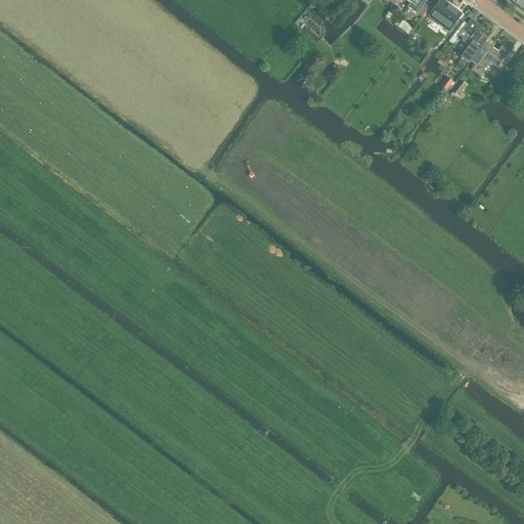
[(406,0),(410,3),(407,7),(417,14),(425,4),(428,0),(406,0)]
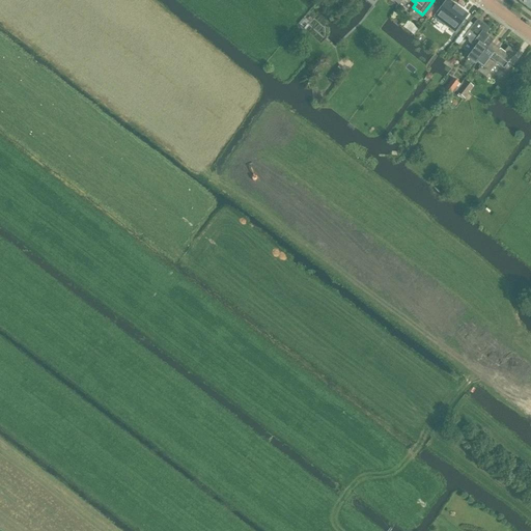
[(447,0),(446,0),(435,17),(455,32),(468,16),(448,0),(447,0)]
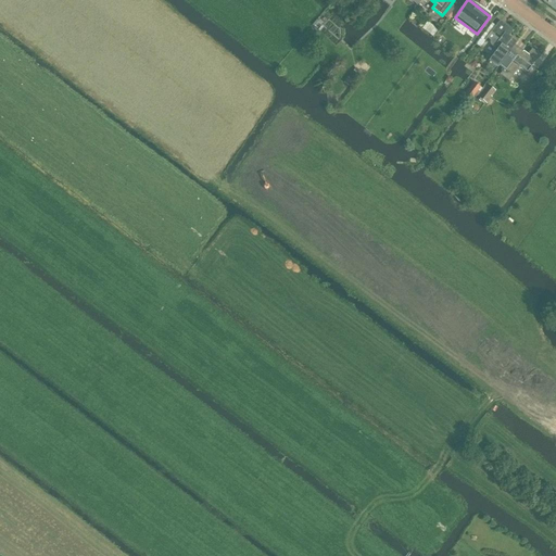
[(490,26),(481,37),(485,40),(484,41),(485,41),(487,39),(490,41),(490,42),(490,45),(491,46),(492,47),(493,47),(494,48),(495,47),(496,47),(497,47),(498,48),(489,62),(490,63),(496,67),(497,68),(500,66),(498,66),(515,45),(515,46),(517,42),(509,37),(513,30),(500,21),(495,26),(494,29),(492,27),(491,26),(490,26)]
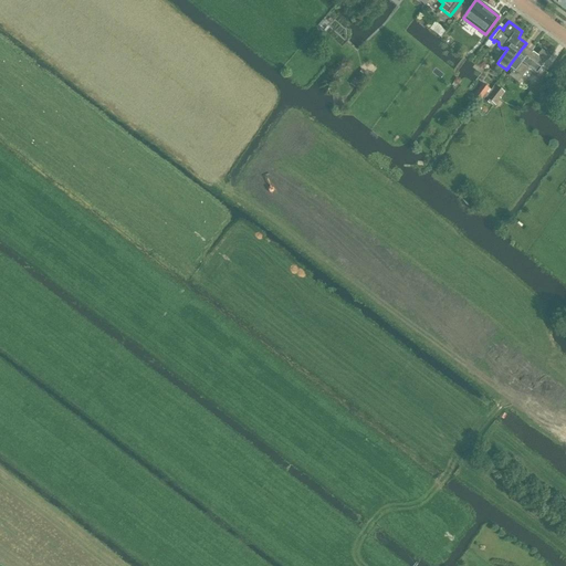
[(524,45),(507,67),(509,67),(512,70),(510,72),(511,73),(509,76),(517,83),(528,69),(536,74),(541,69),(549,56),(542,50),(537,55),(524,46),(524,45)]
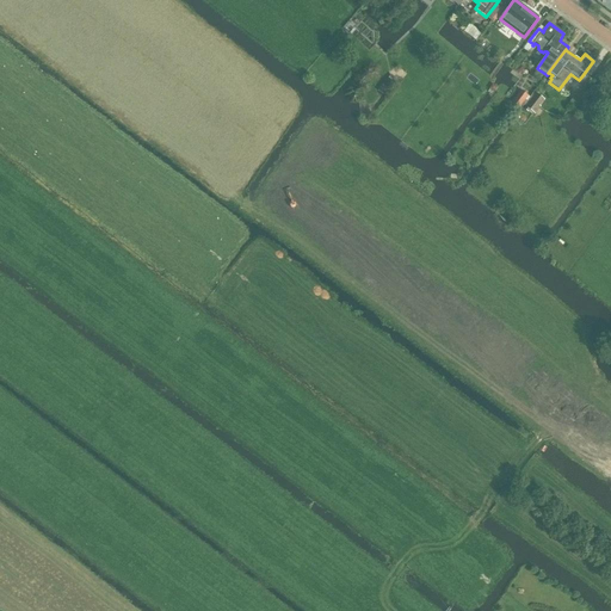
[(386,97),(397,80),(389,74),(377,91),(386,97)]
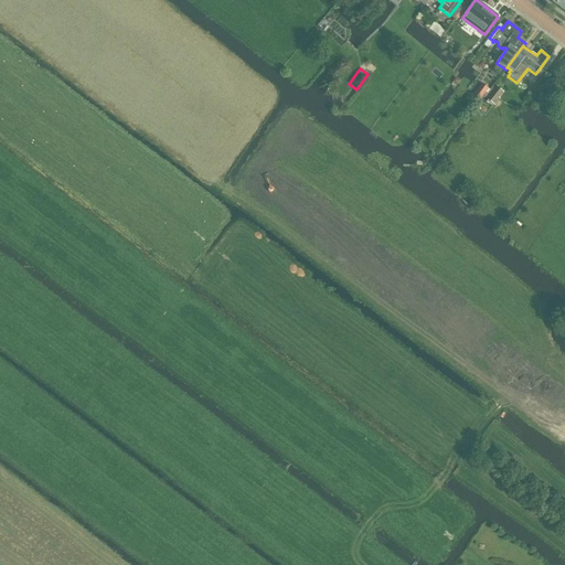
[(481,99),(488,89),(481,84),(473,95),(481,99)]
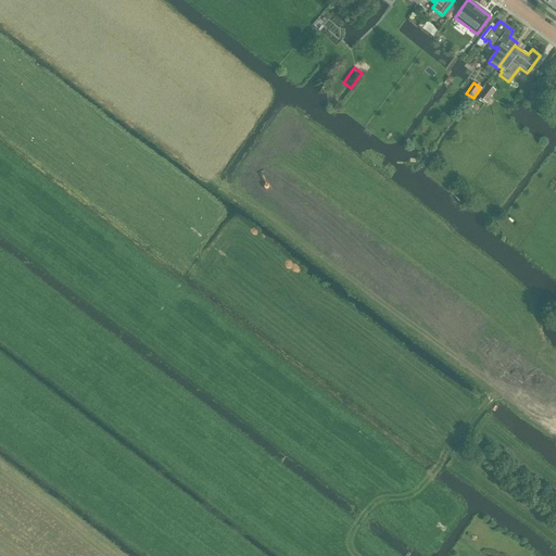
[(495,92),(496,91),(488,85),(477,100),(481,102),(482,101),(487,104),(491,98),(490,97),(494,91),(495,92)]
